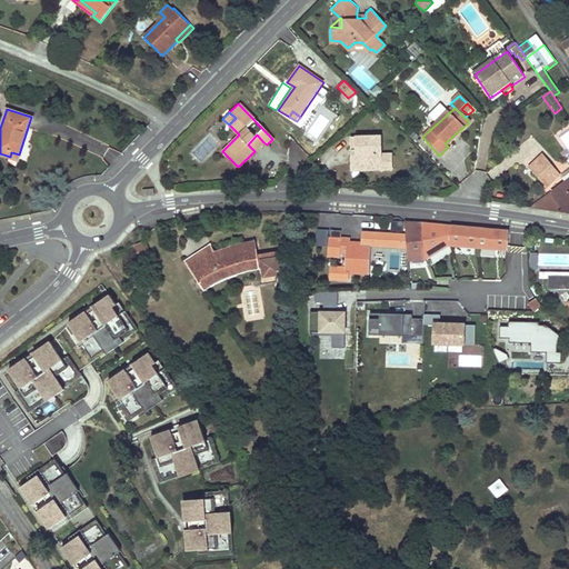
[(257,135),(248,145),(255,151),(263,142),(257,135)]
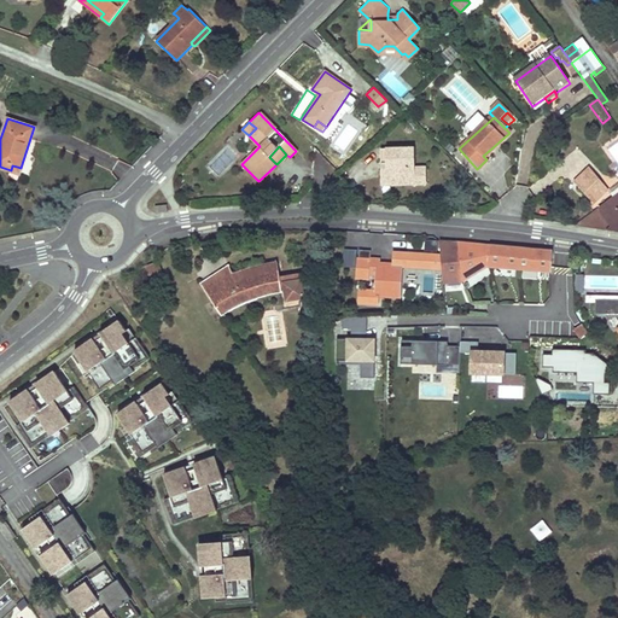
[(415,168),(414,149),(380,151),(380,179),(390,179),(391,186),(415,185),(415,168)]
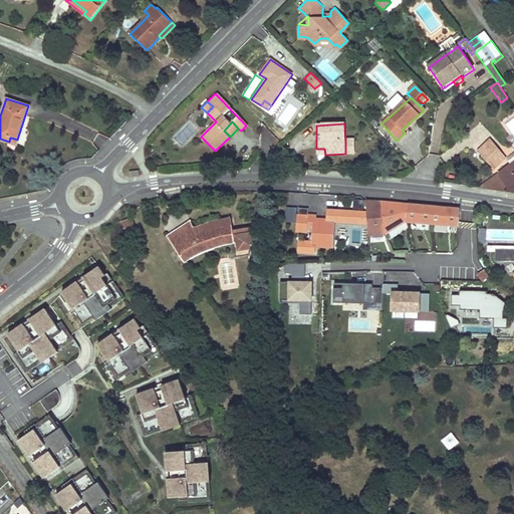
[(489,139),(476,149),(481,155),(494,144),(489,139)]
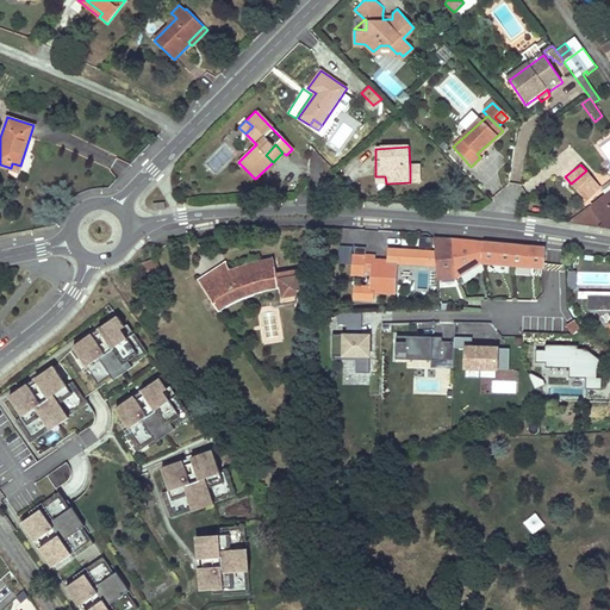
[(421,166),(410,166),(410,182),(421,182),(421,166)]
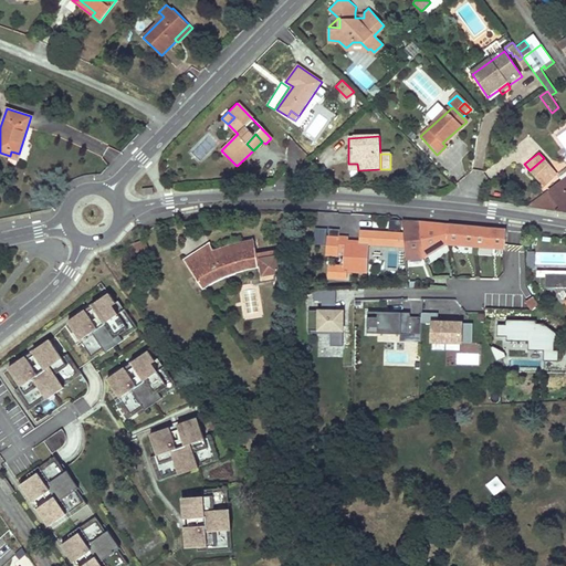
[(535,177),(549,165),(544,158),(530,170),(535,177)]
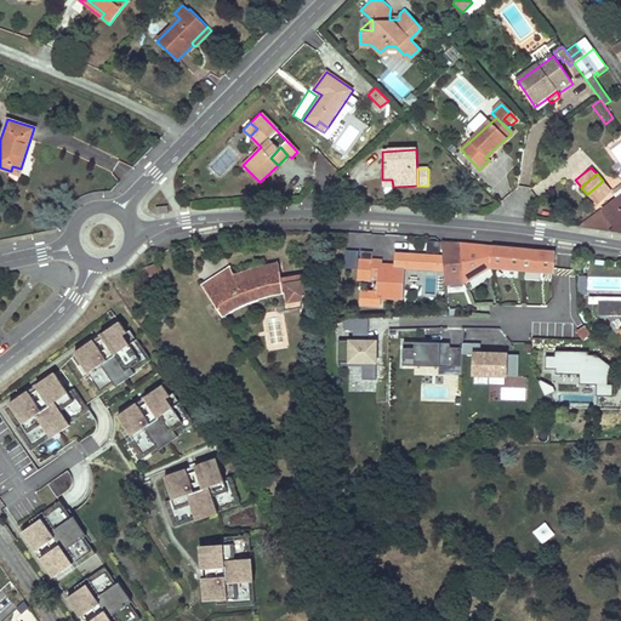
[(596,204),(604,197),(611,191),(603,181),(587,194),(596,204)]
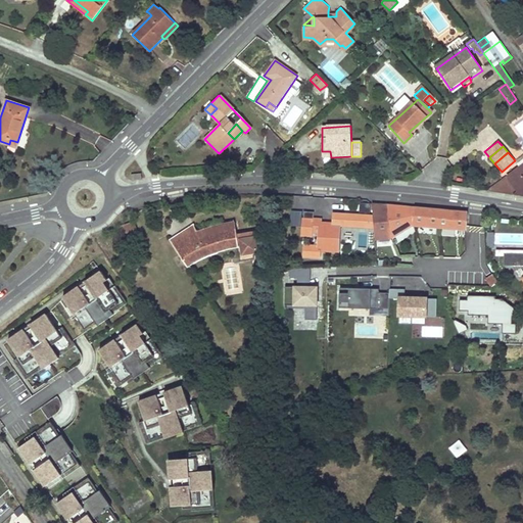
[(522,165),(489,191),(522,196),(522,165)]
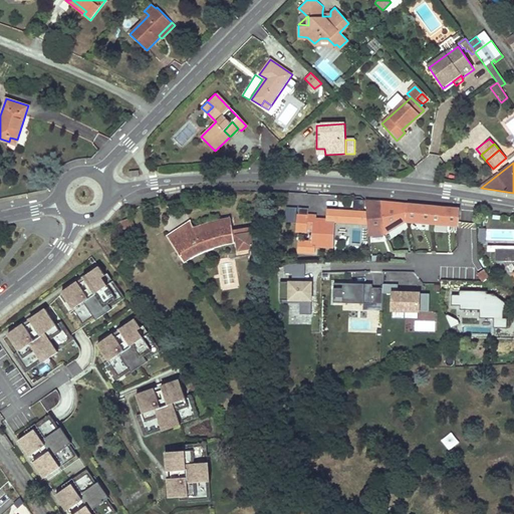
[(383,234),(395,228),(406,222),(458,225),(459,209),(366,202),(366,209),(367,223),(368,235),(383,234)]
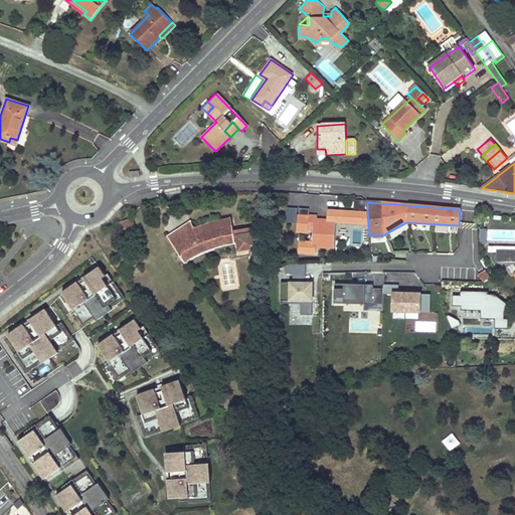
[(368,223),(367,209),(326,207),(326,221),(334,221),(368,223)]
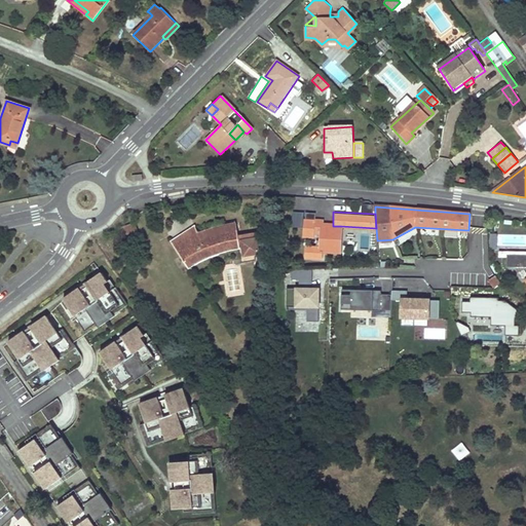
[(340,253),(340,239),(341,226),(333,226),(323,225),(323,221),(314,220),(313,234),(321,234),(320,252),(340,253)]
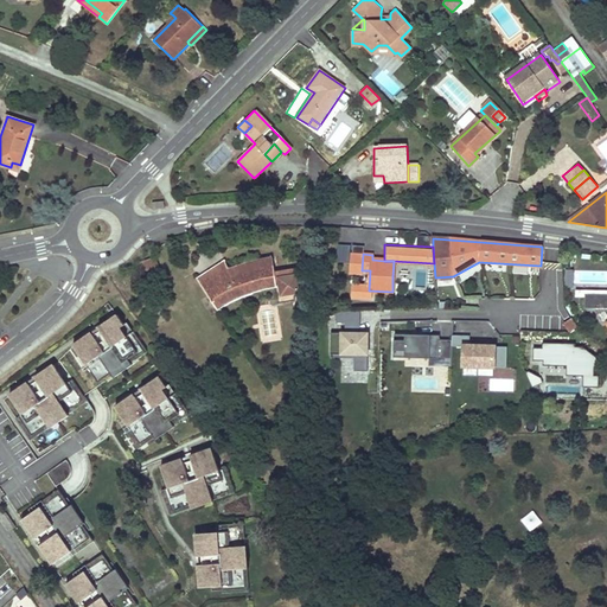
[(149,257),(135,260),(136,269),(152,266),(149,257)]
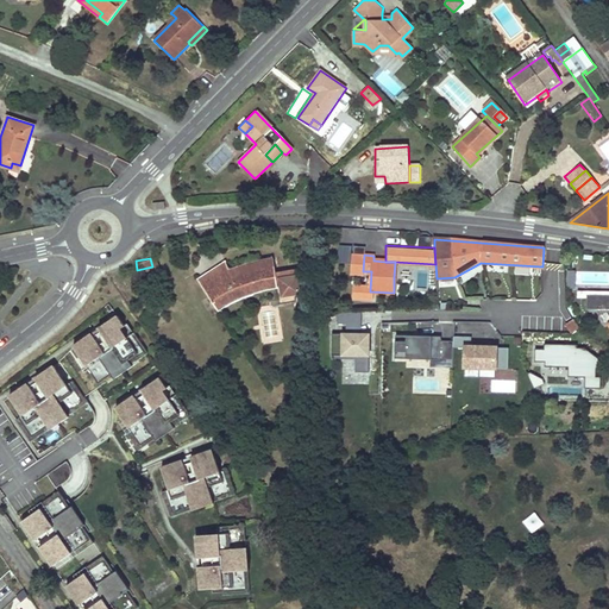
[(233,277),(224,263),(219,267),(228,280),(233,277)]
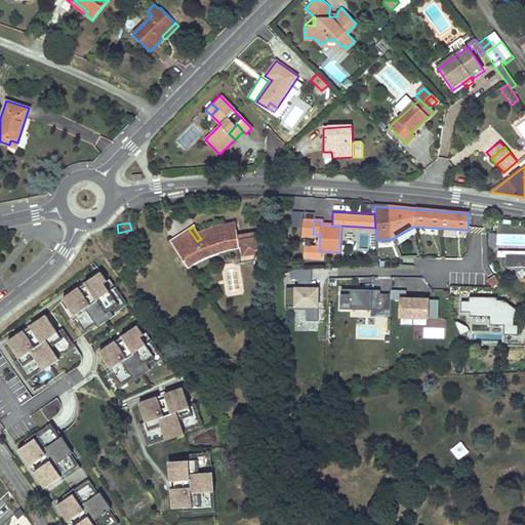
[(229,245),(234,244),(238,243),(241,243),(242,254),(257,251),(255,238),(251,238),(250,232),(240,234),(240,237),(237,237),(236,230),(227,232),(219,234),(209,236),(201,239),(197,241),(189,230),(172,241),(189,266),(195,261),(201,258),(209,255),(207,251),(216,248),(229,245)]
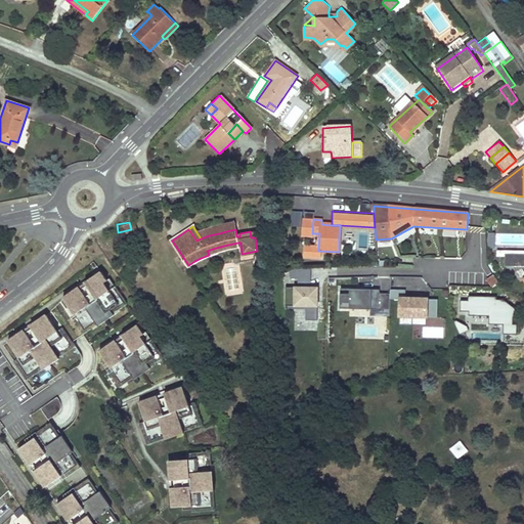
[(243,257),(258,254),(257,251),(242,254),(241,243),(237,243),(233,244),(228,245),(216,248),(207,251),(209,255),(214,253),(218,252),(223,250),(231,248),(238,247),(239,257),(243,257)]
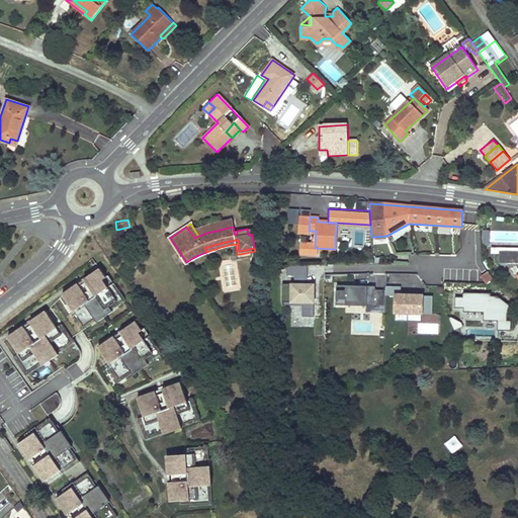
[(517,251),(499,251),(499,254),(499,262),(517,262),(517,251)]
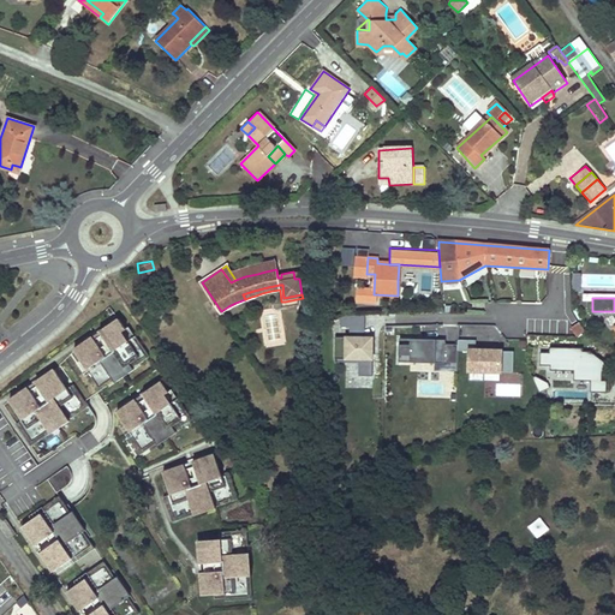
[(358,374),(372,375),(375,335),(364,335),(365,314),(340,316),(340,326),(348,326),(348,332),(344,332),(344,336),(335,336),(335,357),(344,357),(344,359),(359,359),(358,374)]
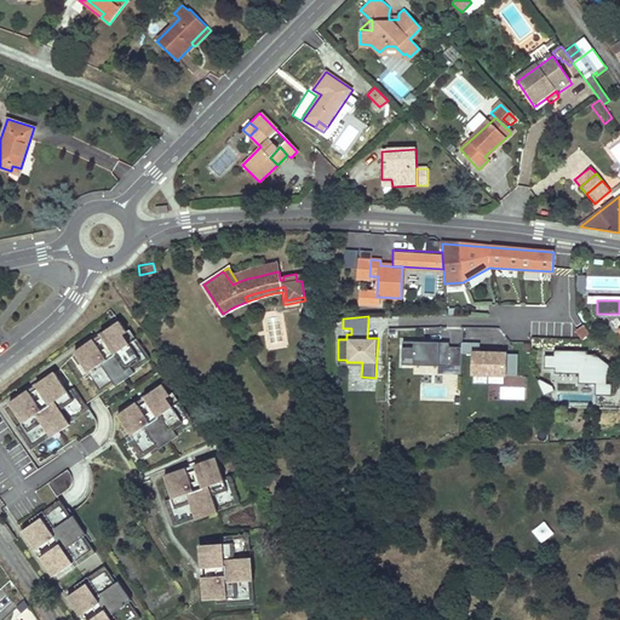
[(104,383),(137,360),(141,365),(150,357),(136,337),(132,339),(128,342),(122,333),(126,331),(119,320),(99,333),(113,352),(105,357),(92,338),(74,351),(80,362),(84,360),(90,368),(86,371),(84,373),(97,394),(107,388),(104,383)]
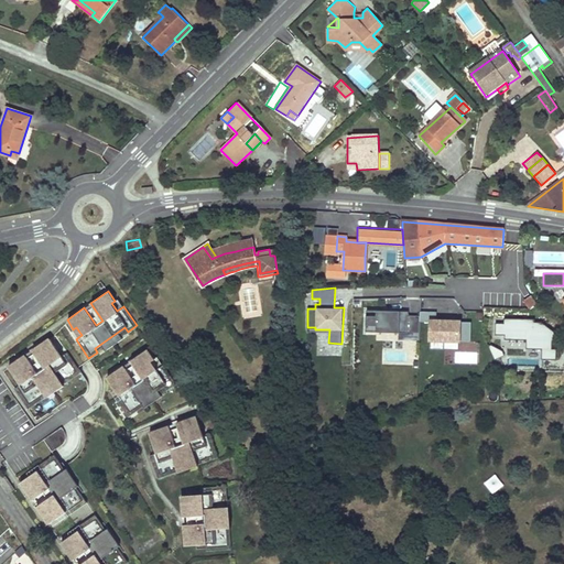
[(535,303),(533,300),(531,296),(524,301),(529,308),(535,303)]
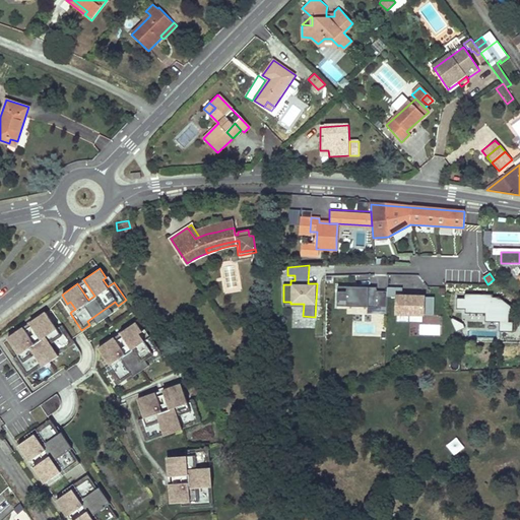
[(77,283),(88,300),(94,296),(83,279),(77,283)]
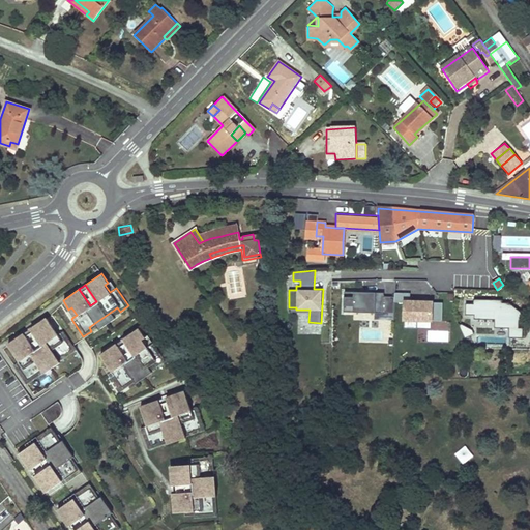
[(383,292),(344,291),(344,312),(382,313),(383,292)]
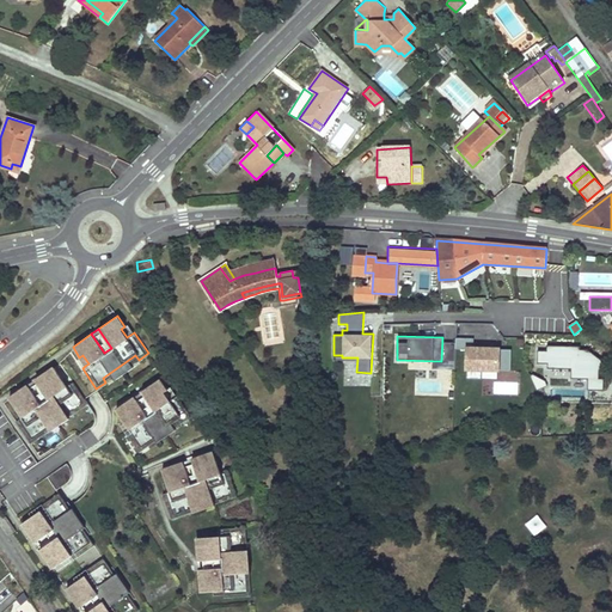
[(475,340),(456,338),(456,349),(467,349),(467,379),(482,380),(483,371),(497,371),(510,371),(512,350),(473,349),(475,340)]
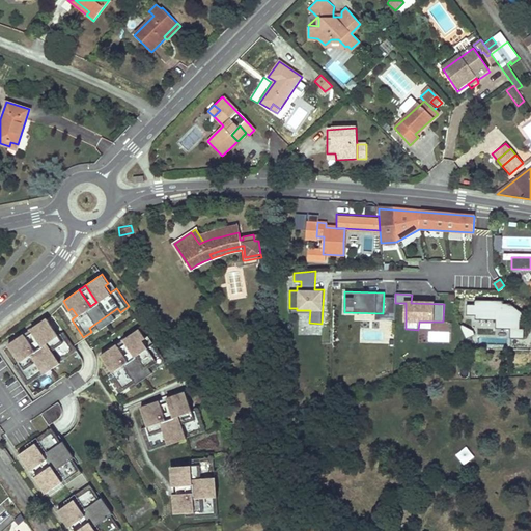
[(510,338),(524,339),(524,329),(520,329),(520,322),(525,315),(510,303),(503,303),(503,301),(474,300),(474,304),(467,304),(466,315),(475,315),(475,320),(496,320),(496,329),(510,329),(510,338)]
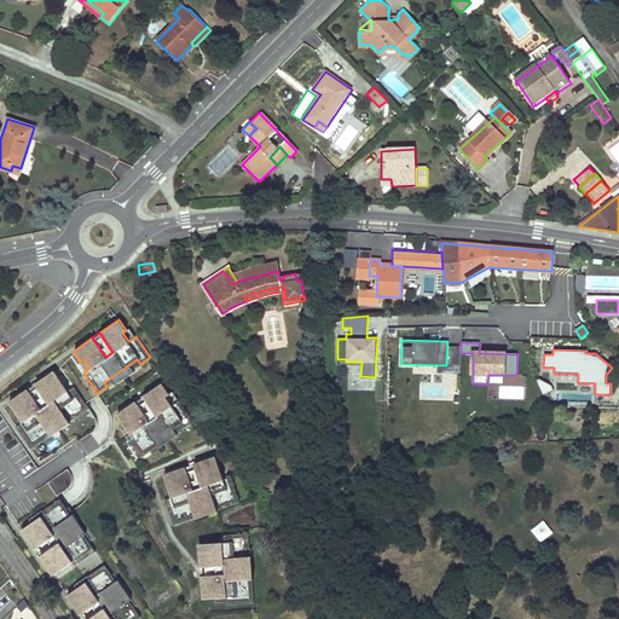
[(116,385),(134,371),(133,369),(140,364),(137,359),(104,382),(106,387),(114,382),(116,385)]
